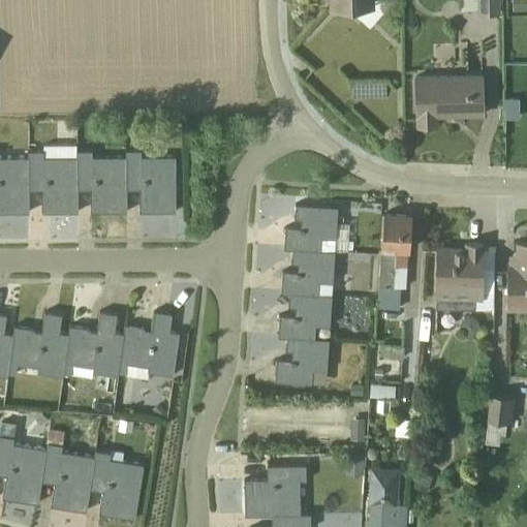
[(330,0),(331,11),(375,10),(374,0),(330,0)]
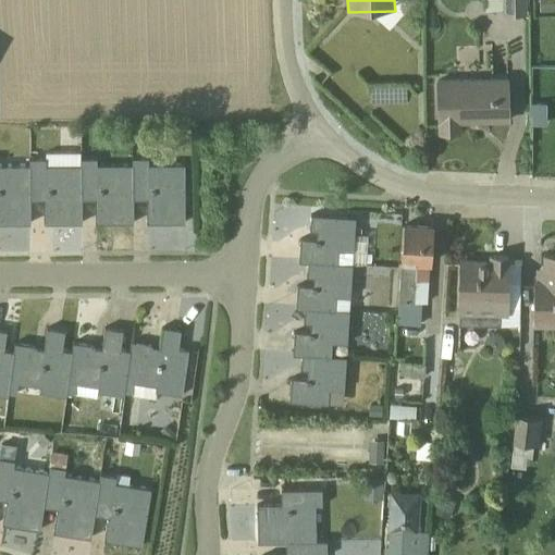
[(485,0),(485,13),(504,13),(504,19),(527,19),(527,10),(530,10),(529,0),(485,0)]
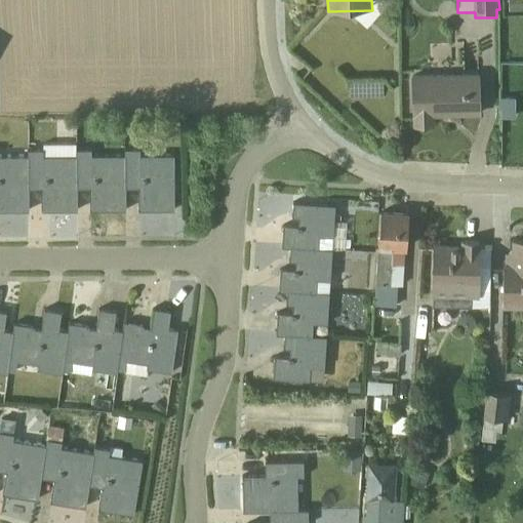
[(515,0),(509,0),(510,13),(522,12),(522,0),(515,0)]
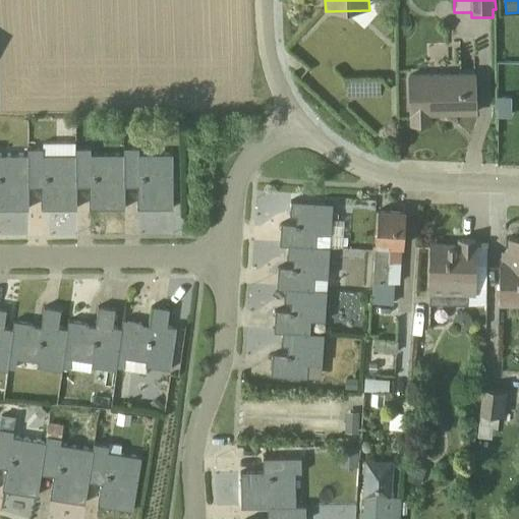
[(410,76),(411,126),(429,125),(429,116),(475,115),(474,74),(410,76)]
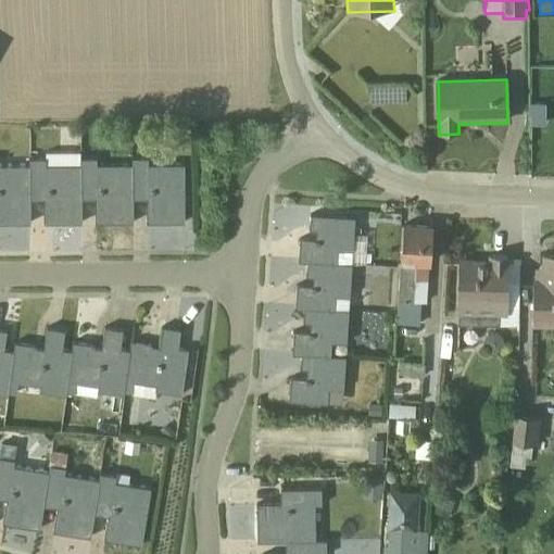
[(370,89),(370,108),(406,108),(405,88),(370,89)]
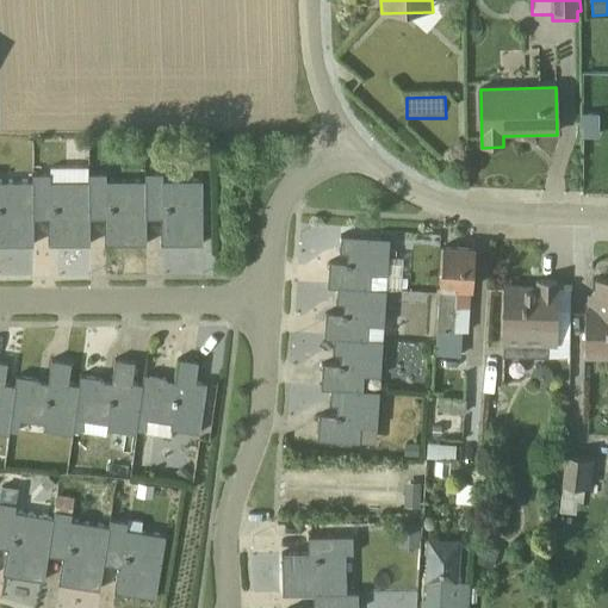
[(49,248),(91,247),(91,221),(91,184),(51,184),(51,175),(35,175),(33,184),(35,222),(49,222),(49,248)]
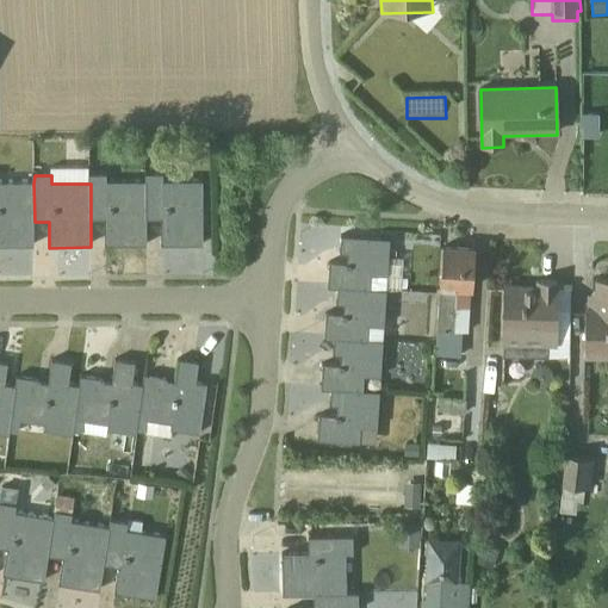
[(106,175),(91,175),(91,177),(91,184),(91,221),(105,221),(105,247),(147,247),(148,221),(148,184),(107,184),(106,175)]
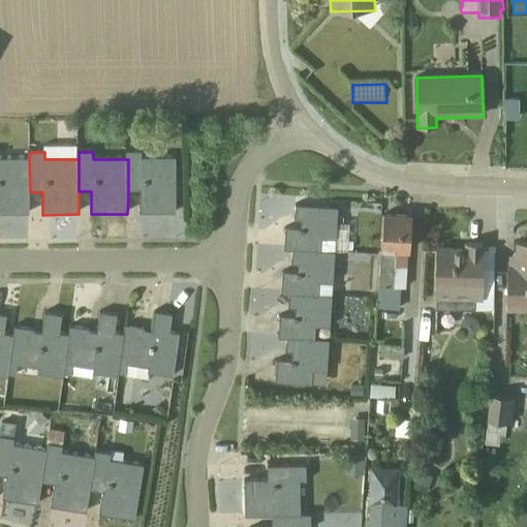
[(140,214),(176,214),(176,159),(142,158),(141,152),(128,152),(128,159),(128,191),(140,191),(140,214)]
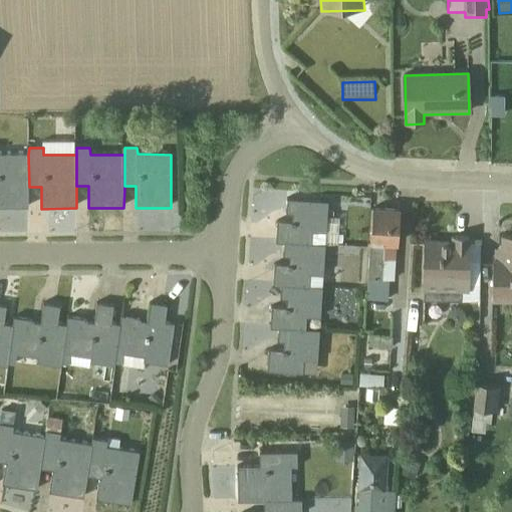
[(0,208),(28,208),(29,187),(28,155),(0,155),(0,208)]
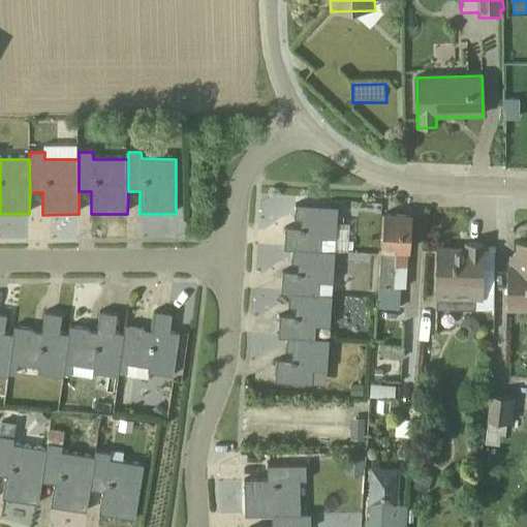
[(288,206),(284,251),(335,253),(347,254),(348,231),(336,230),(337,208),(288,206)]
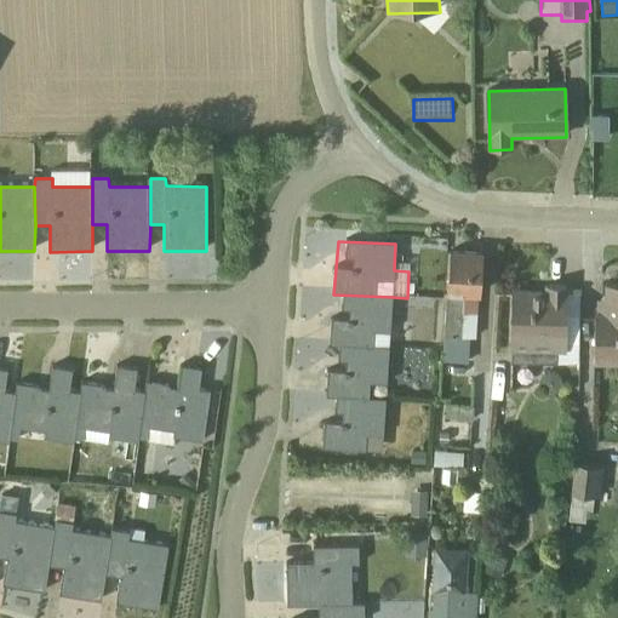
[(442,364),(470,364),(470,339),(476,339),(482,256),(450,253),(442,362),(442,364)]
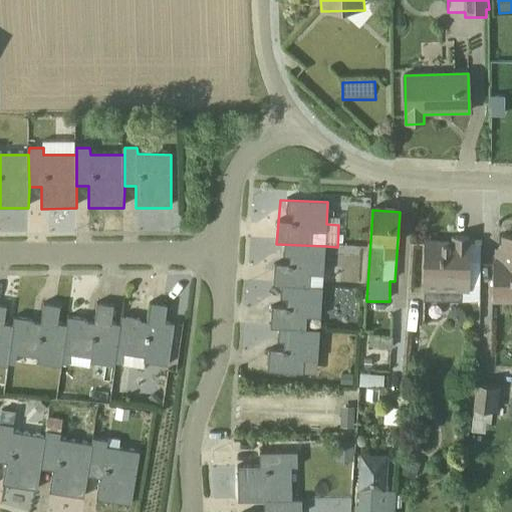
[(511,236),(502,236),(502,249),(494,249),(492,303),(511,303),(511,236)]
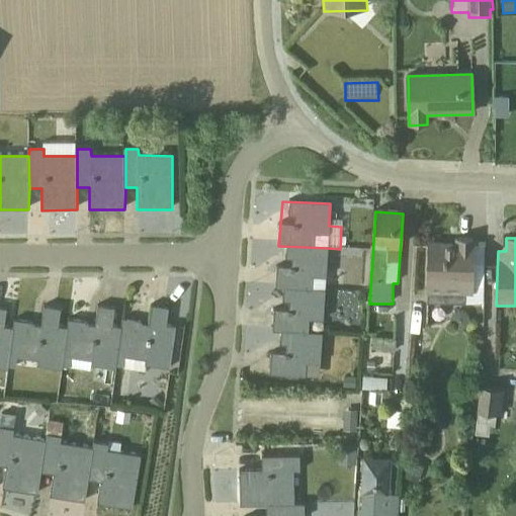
[(456,246),(429,246),(428,304),(484,305),(485,243),(473,243),(473,242),(456,241),(456,246)]
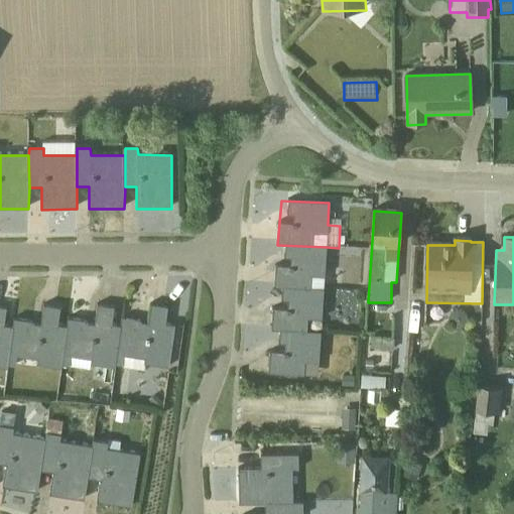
[(277,245),(274,287),(324,290),(327,247),(277,245)]
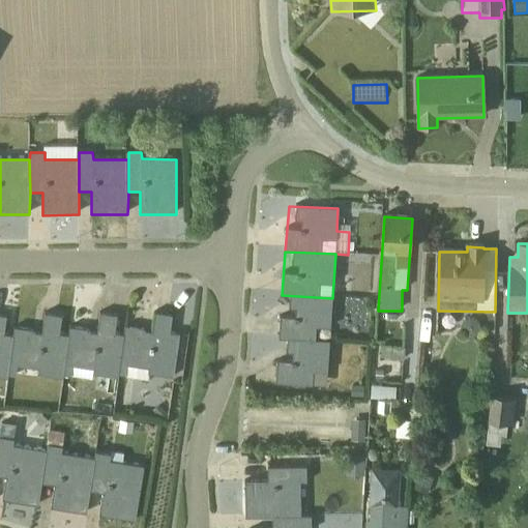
[(282,295),(279,340),(329,343),(332,298),(282,295)]
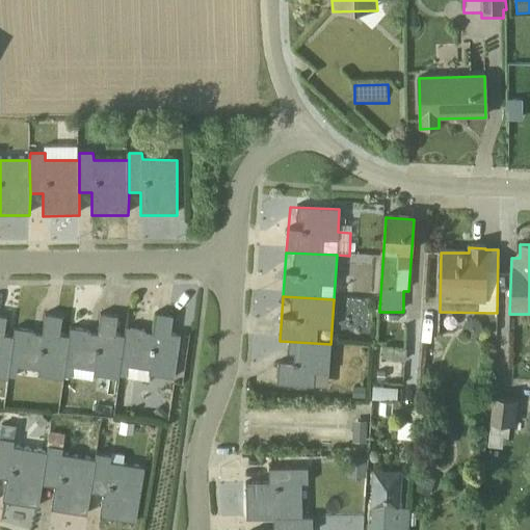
[(63,376),(93,381),(94,376),(118,379),(120,376),(125,338),(114,336),(117,318),(101,315),(98,336),(90,335),(90,333),(71,329),(70,338),(63,376)]
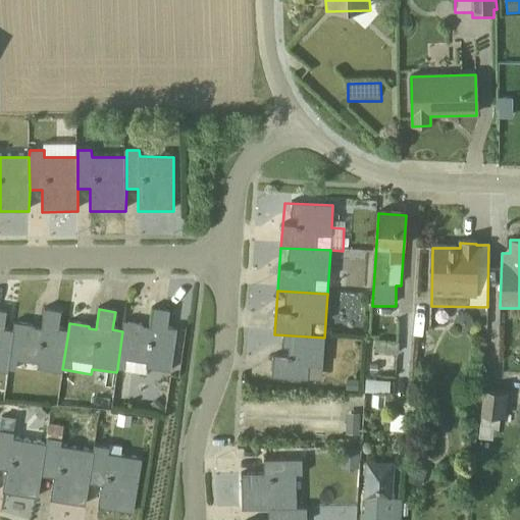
[(124,370),(124,372),(146,374),(147,368),(171,372),(177,330),(167,329),(170,312),(153,309),(150,328),(143,328),(143,325),(123,323),(122,331),(117,369),(124,370)]
